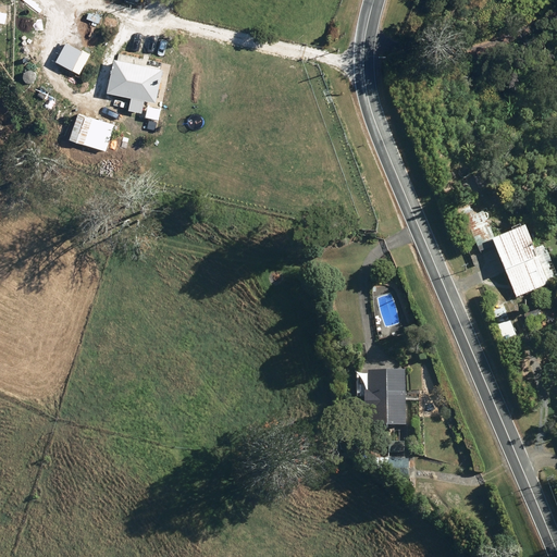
[(87,17),(99,22),(101,16),(89,12),(87,17)]
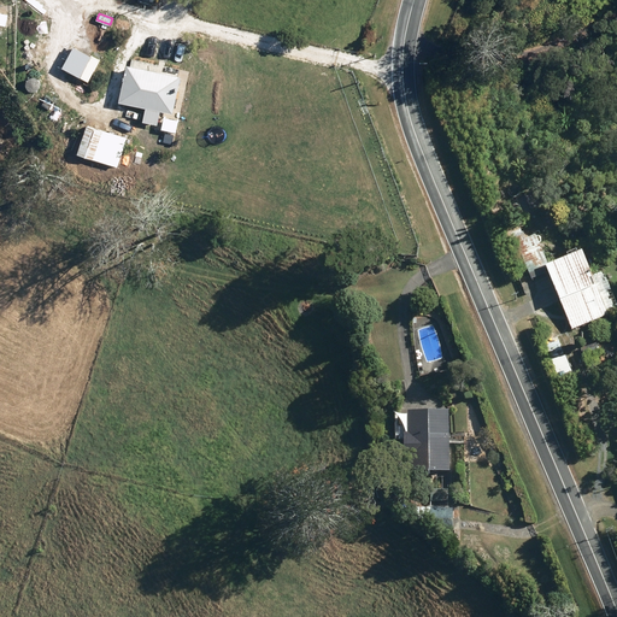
[(77,82),(92,87),(98,70),(83,64),(77,82)]
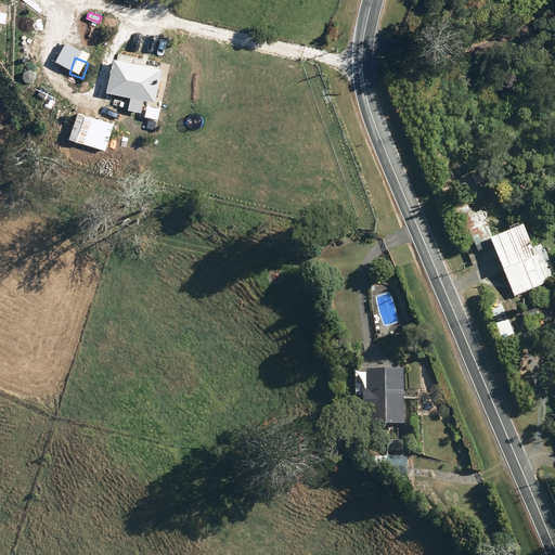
[(129,108),(143,112),(145,99),(156,102),(164,68),(115,57),(108,91),(132,97),(129,108)]
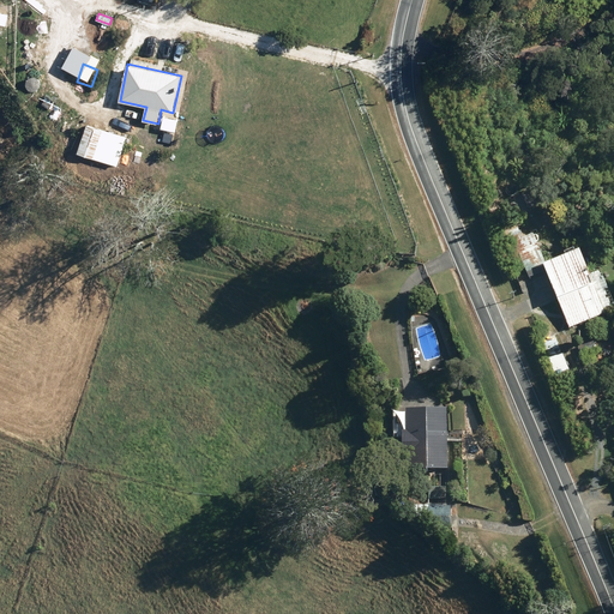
[(78,155),(94,160),(95,155),(109,160),(112,154),(121,156),(125,143),(132,145),(133,137),(126,134),(127,131),(118,127),(120,118),(107,114),(102,130),(86,125),(78,155)]
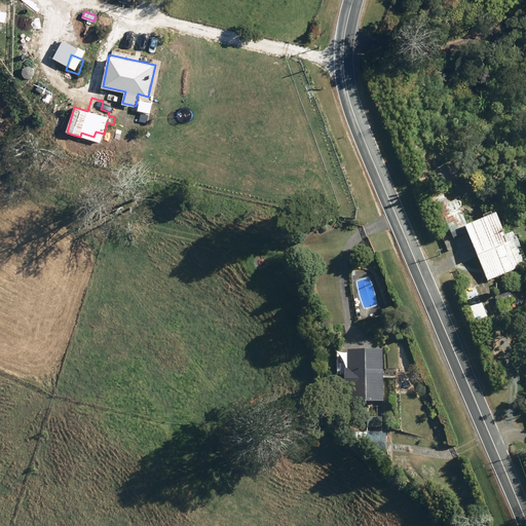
[(123,142),(133,145),(136,132),(126,129),(123,142)]
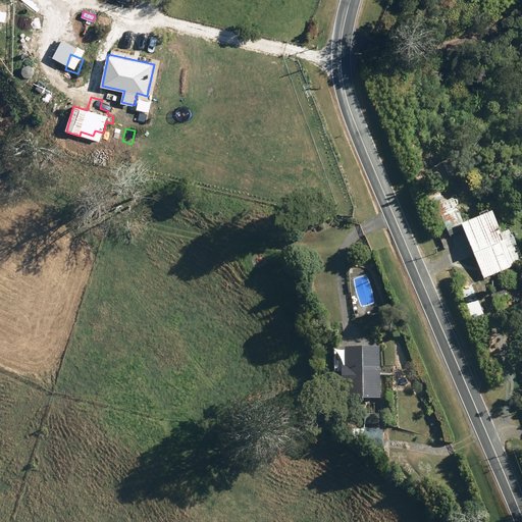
[(238,193),(248,193),(248,175),(237,175),(238,193)]
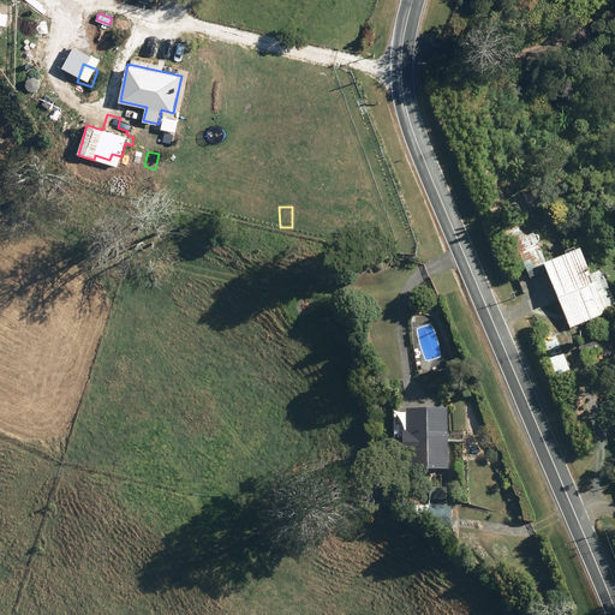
[(507,227),(511,237),(532,228),(530,219),(507,227)]
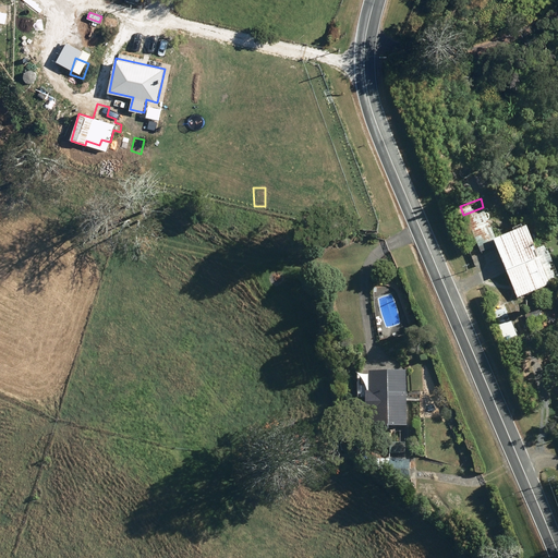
[(494,237),(518,296),(552,282),(528,222),(494,237)]
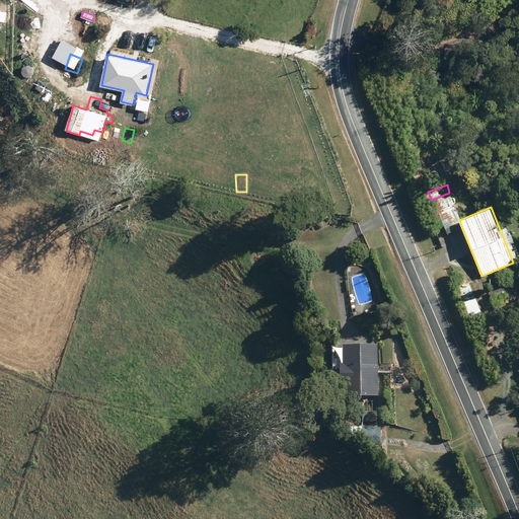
[(345,379),(346,395),(379,394),(378,343),(345,343),(345,362),(341,362),(341,379),(345,379)]
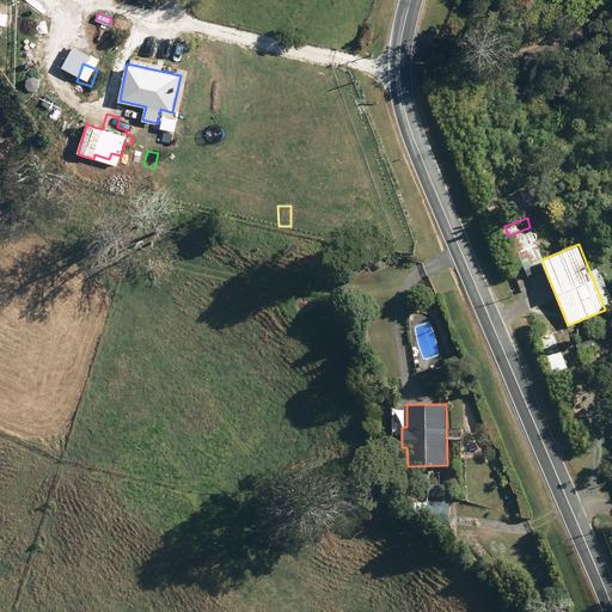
[(432,485),(432,495),(444,495),(444,485),(432,485)]
